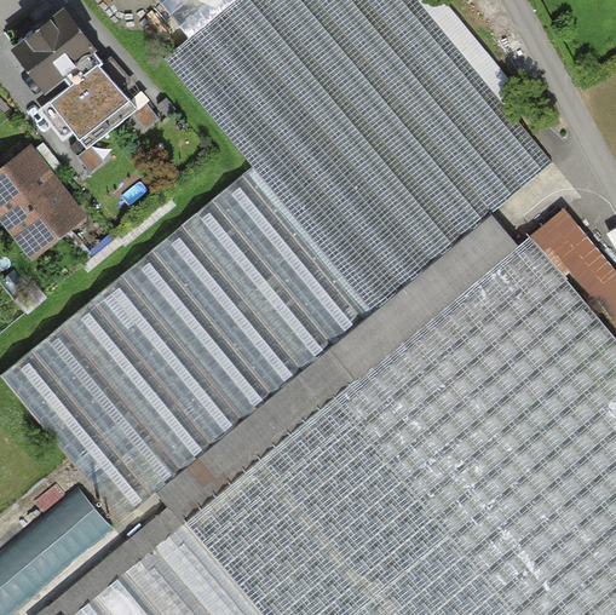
[(161,488),(489,217),(552,165),(415,0),(157,0),(191,40),(166,61),(251,162),(0,369),(0,374),(121,521),(161,488)]
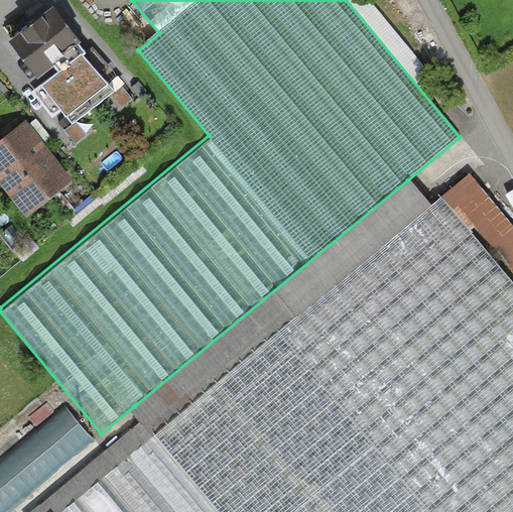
[(83,47),(50,6),(11,37),(35,69),(49,58),(56,68),(80,50),(83,47)]
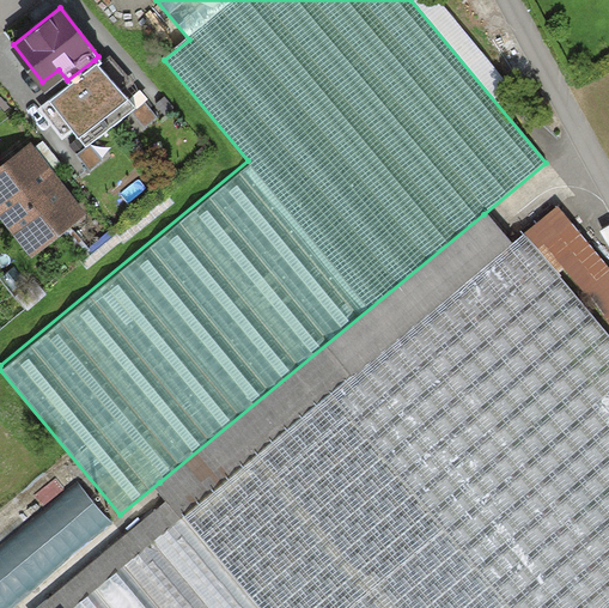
[(133,103),(95,60),(67,80),(47,96),(84,143),(133,103)]
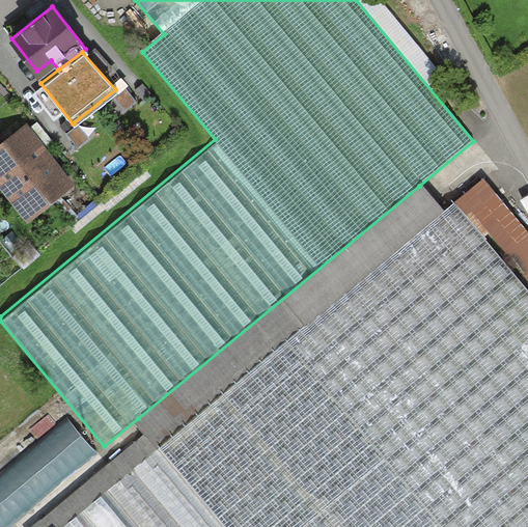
[(64,181),(22,127),(0,144),(0,176),(27,211),(64,181)]
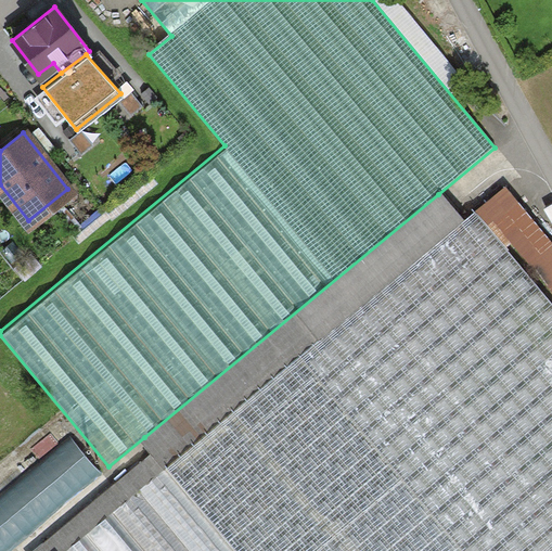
[(65,550),(463,223),(438,194),(144,437),(155,450),(33,550),(65,550)]
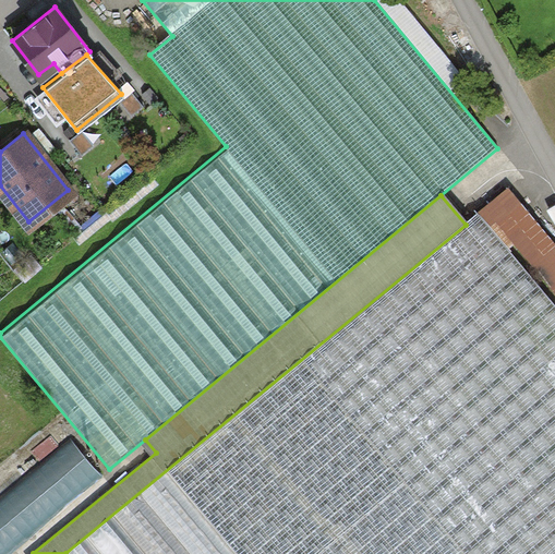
[(554,553),(554,304),(479,214),(466,225),(65,553),(554,553)]
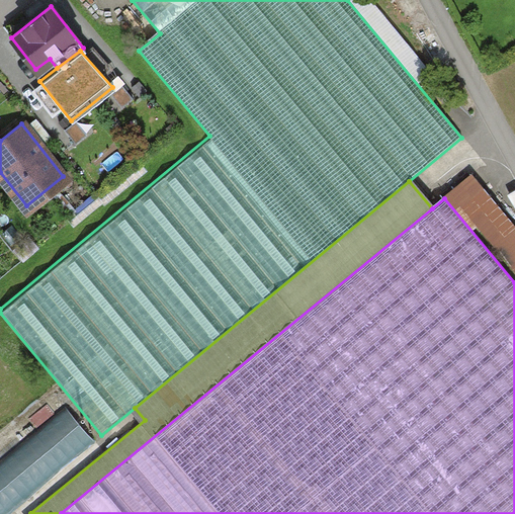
[(0,512),(90,439),(51,392),(0,434),(0,512)]
